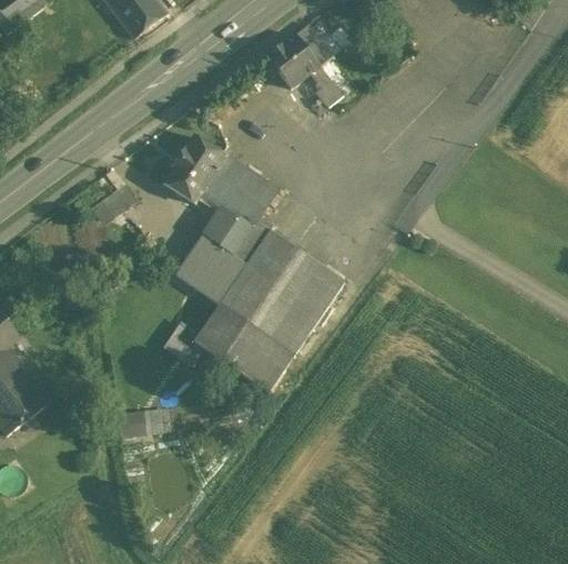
[(13,0),(0,11),(0,19),(11,33),(51,0),(13,0)]
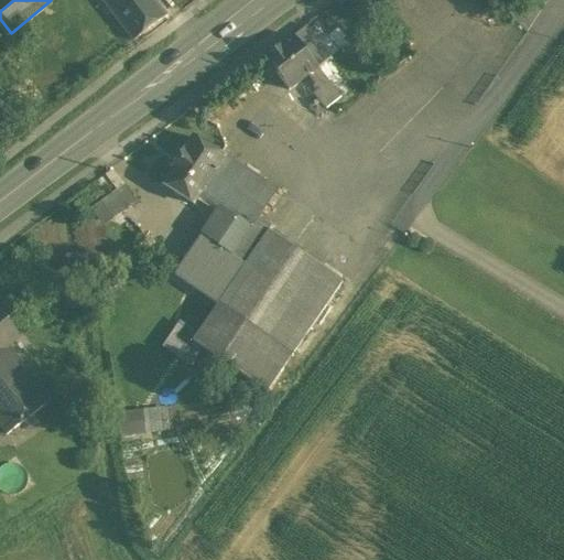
[(114,11),(129,0),(106,0),(114,11)]
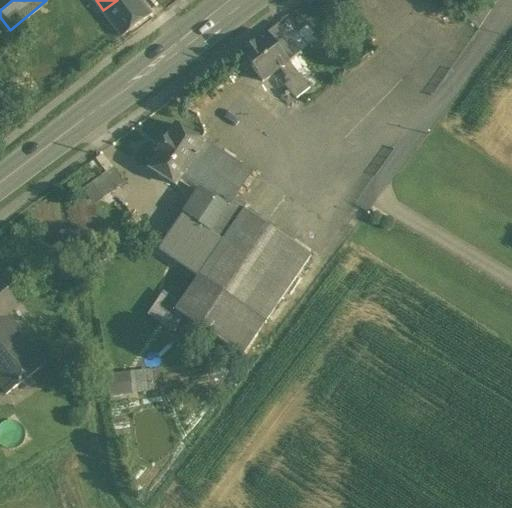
[(117,0),(103,10),(121,34),(151,11),(142,0),(117,0)]
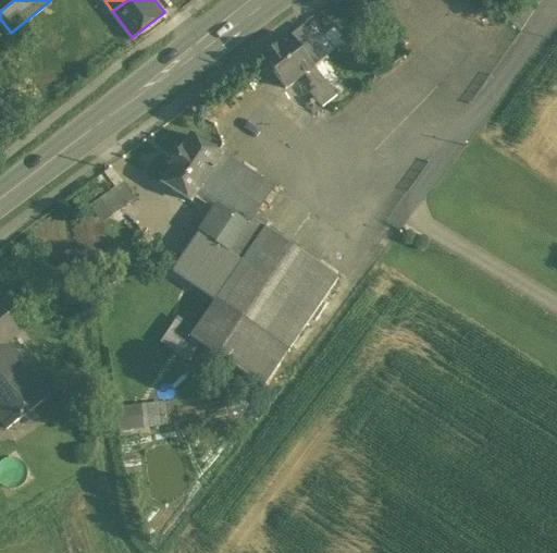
[(291,33),(314,64),(327,53),(304,23),(291,33)]
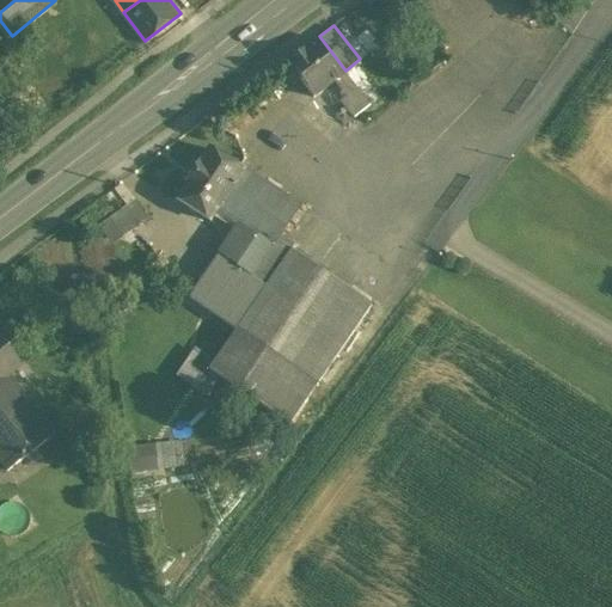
[(346,71),(319,36),(288,60),(316,98),(335,80),(346,71)]
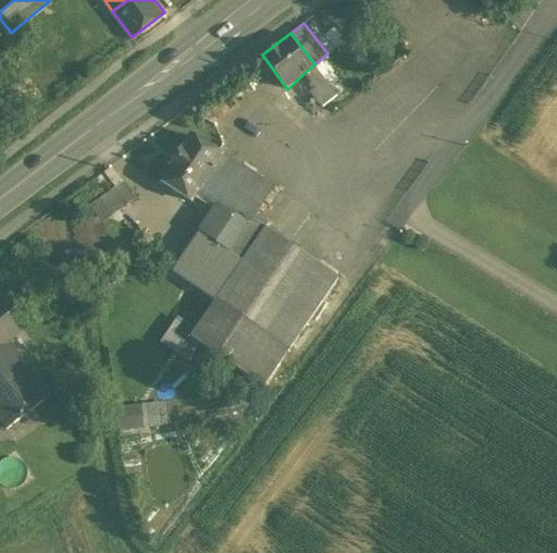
[(337,94),(314,64),(305,73),(316,86),(311,90),(323,106),(337,94)]
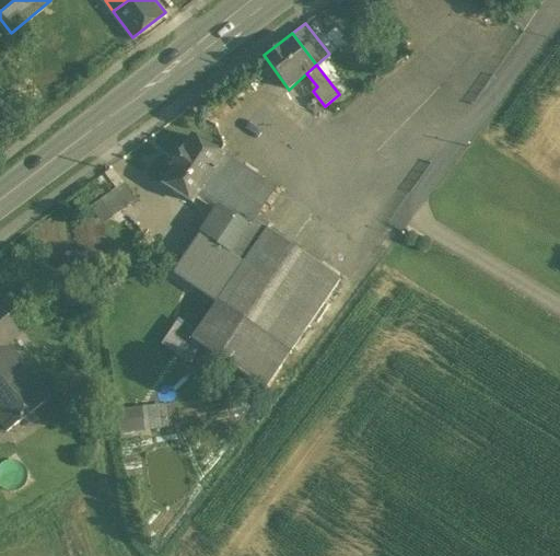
[(193,199),(199,190),(223,153),(191,134),(183,147),(170,165),(171,165),(162,180),(193,199)]
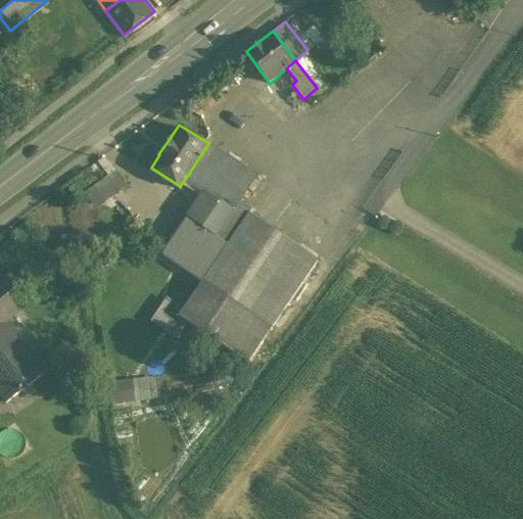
[(203,190),(186,215),(187,215),(228,243),(248,210),(238,202),(256,174),(208,143),(186,178),(203,190)]
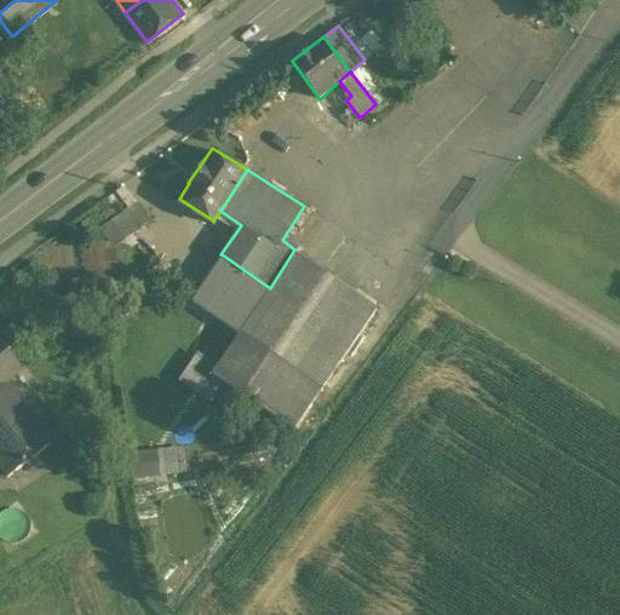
[(124,194),(82,224),(104,253),(145,223),(124,194)]
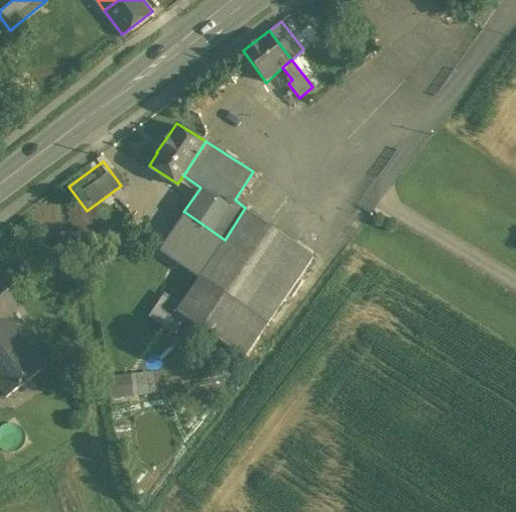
[(225,240),(200,276),(267,322),(313,254),(245,208),(225,240)]
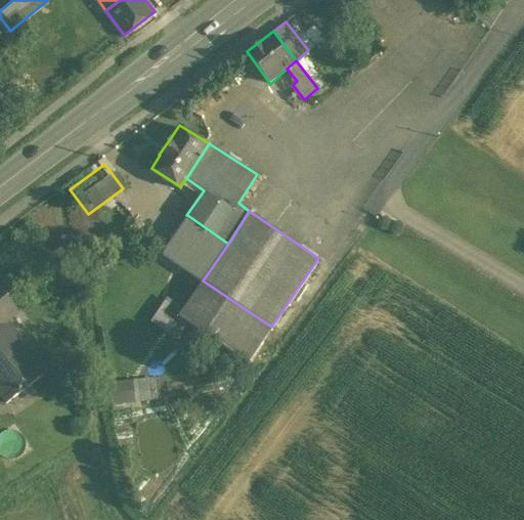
[(163,252),(203,280),(228,244),(187,215),(163,252)]
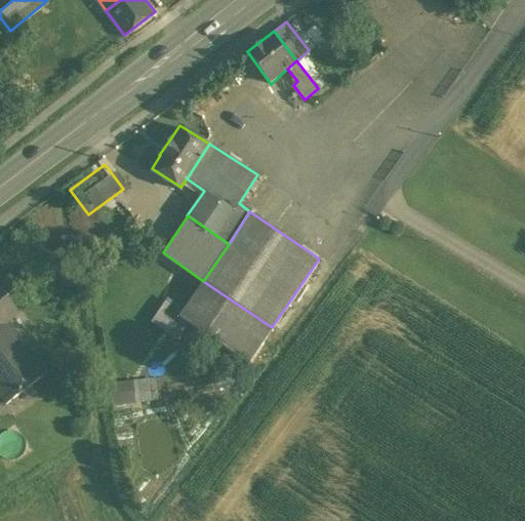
[(272,327),(203,281),(180,315),(249,362),(272,327)]
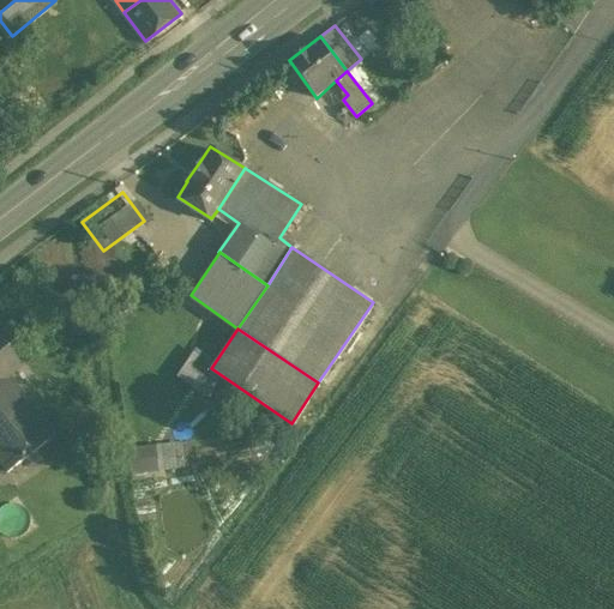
[(0,378),(7,372),(19,363),(0,337),(0,378)]
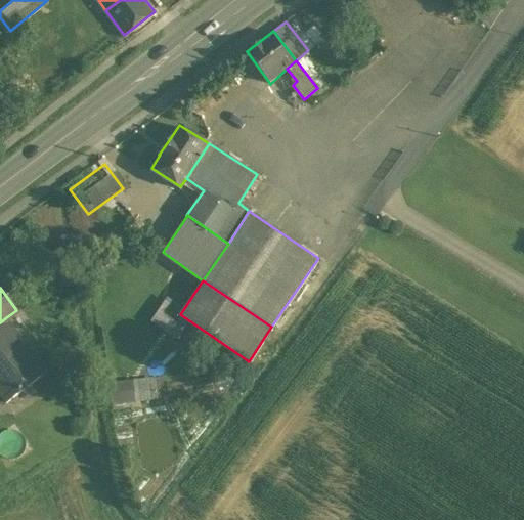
[(6,317),(0,322),(0,390),(6,399),(46,369),(6,317)]
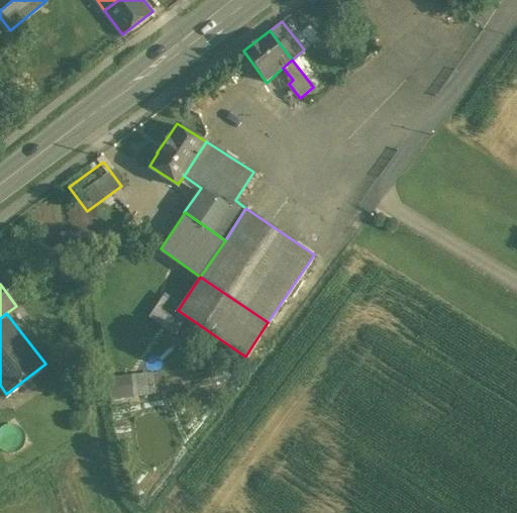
[(112,376),(114,393),(134,391),(132,374),(112,376)]
